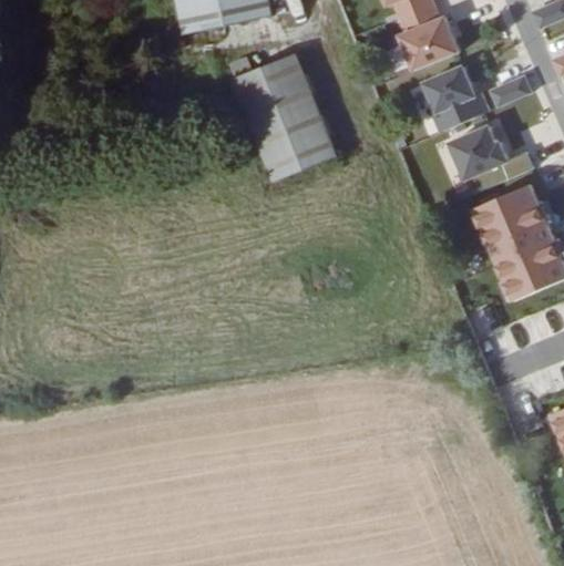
[(174,0),(183,34),(270,16),(267,0),(174,0)]
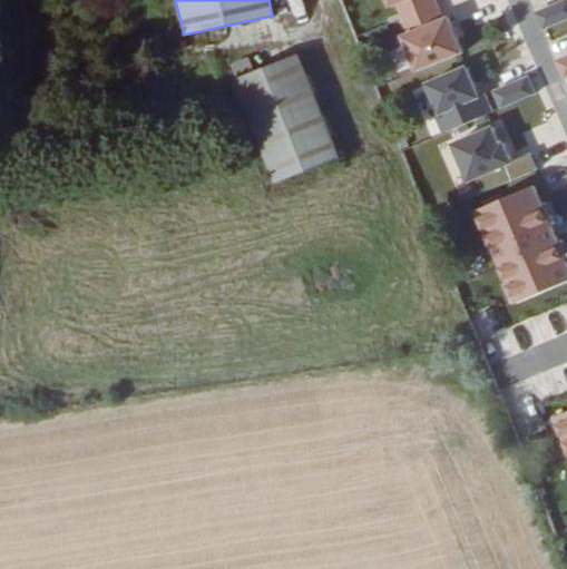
[(398,18),(431,5),(429,0),(383,0),(385,6),(391,2),(398,18)]
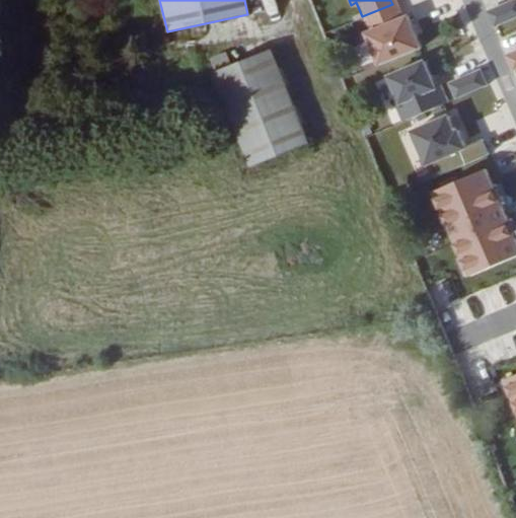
[(491,26),(515,15),(515,3),(514,0),(510,0),(485,11),(491,26)]
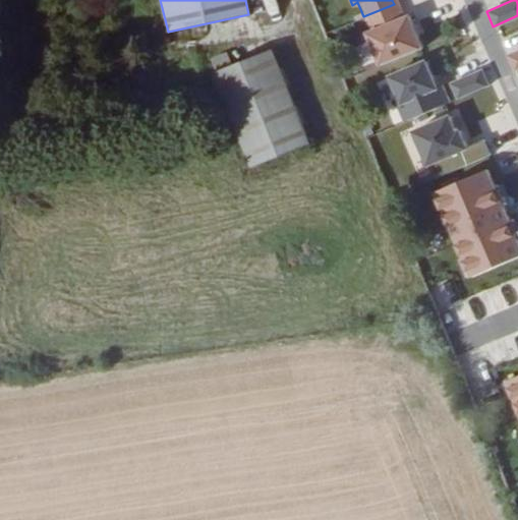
[(399,18),(394,4),(363,16),(369,31),(363,33),(377,65),(417,49),(405,16),(399,18)]
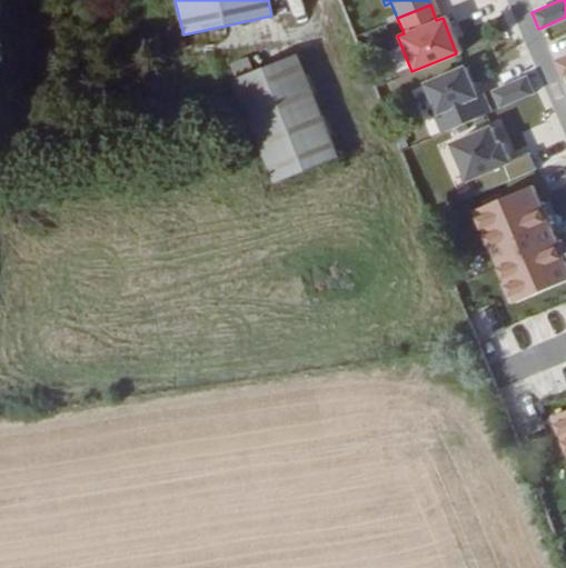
[(228,61),(235,79),(250,72),(244,55),(228,61)]
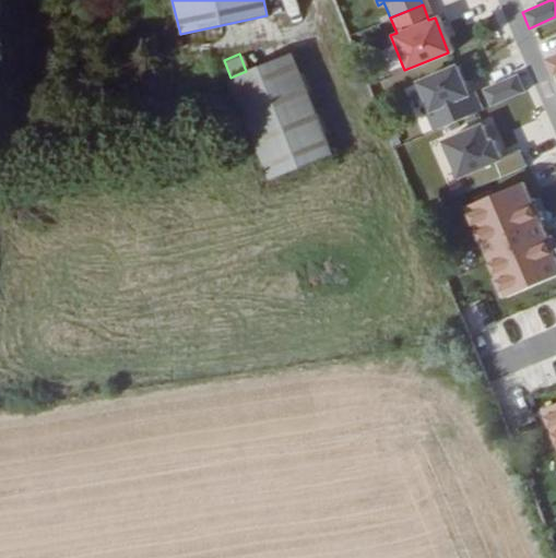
[(331,155),(291,54),(246,71),(231,78),(228,79),(269,180),(331,155)]
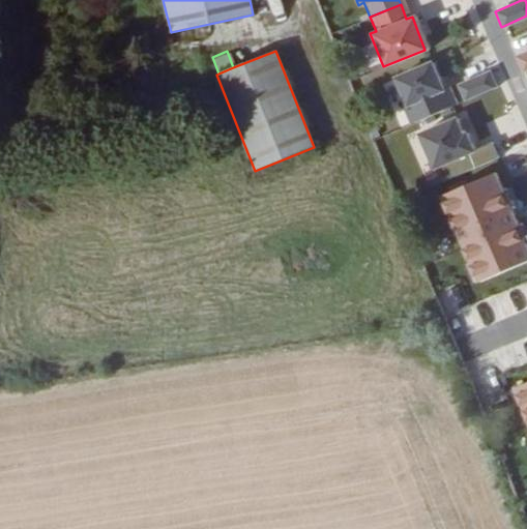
[(521,71),(526,68),(526,51),(514,56),(521,71)]
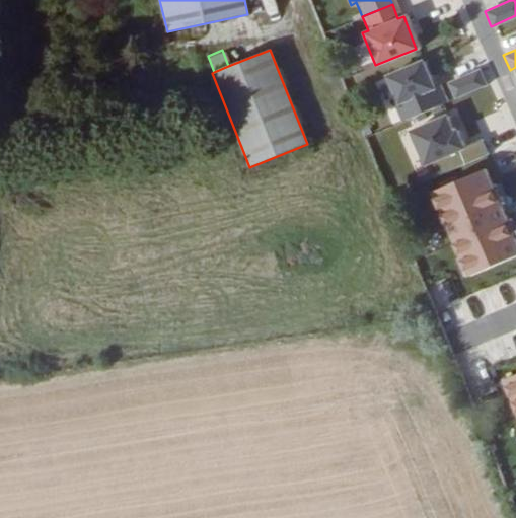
[(399,121),(444,102),(436,85),(432,86),(421,61),(385,76),(396,102),(392,103),(399,121)]
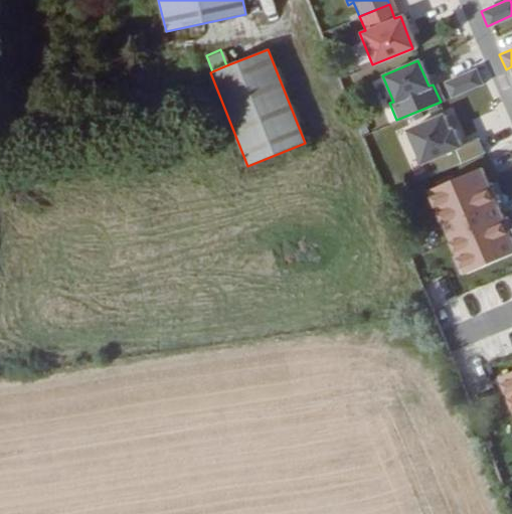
[(479,84),(473,70),(443,82),(450,98),(479,84)]
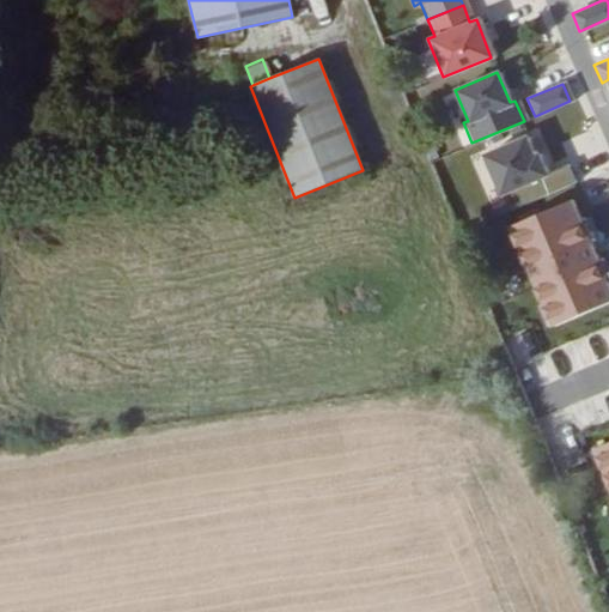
[(480,150),(506,211),(572,182),(565,164),(544,173),(536,153),(533,156),(523,132),(480,150)]
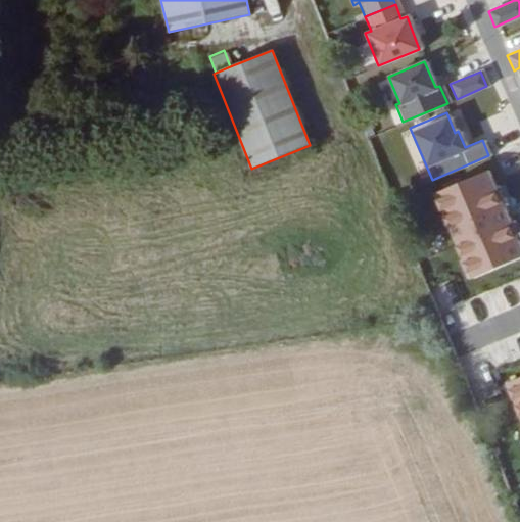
[(519,249),(485,171),(434,192),(471,278),(519,256),(519,249)]
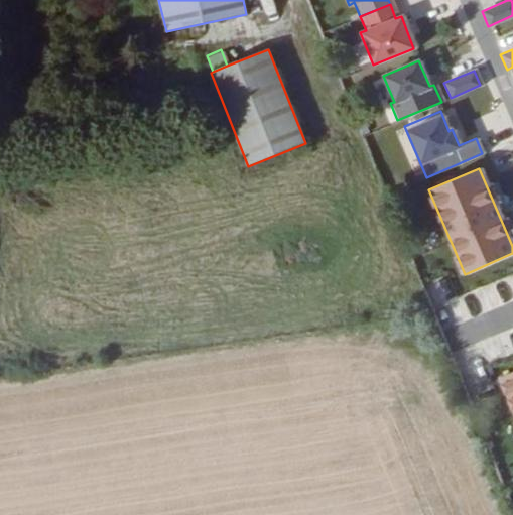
[(512,372),(500,377),(512,409),(512,372)]
